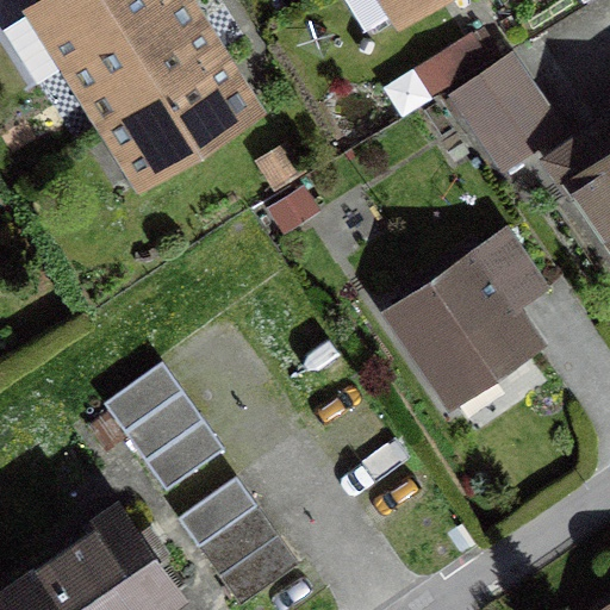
[(69,61),(70,62),(168,0),(47,0),(37,7),(38,10),(5,30),(37,81),(69,61)]
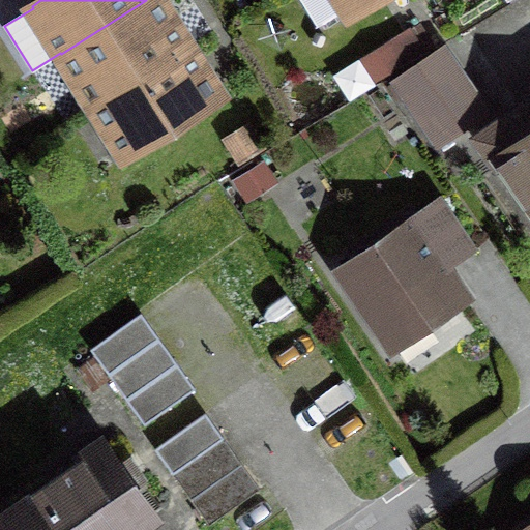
[(146,0),(61,54),(93,105),(187,46),(157,0),(146,0)]
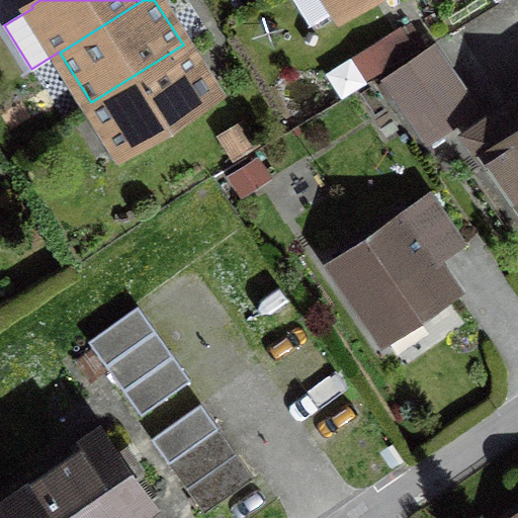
[(365,0),(299,0),(315,22),(338,7),(343,14),(365,0)]
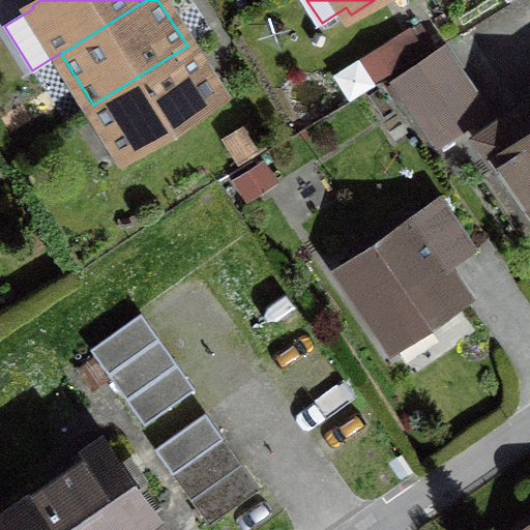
[(219,97),(187,46),(93,105),(126,156),(219,97)]
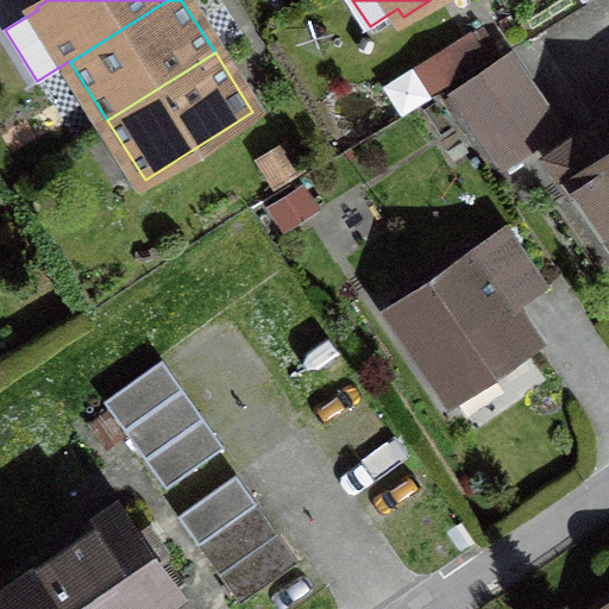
[(509,52),(452,92),(503,164),(560,125),(509,52)]
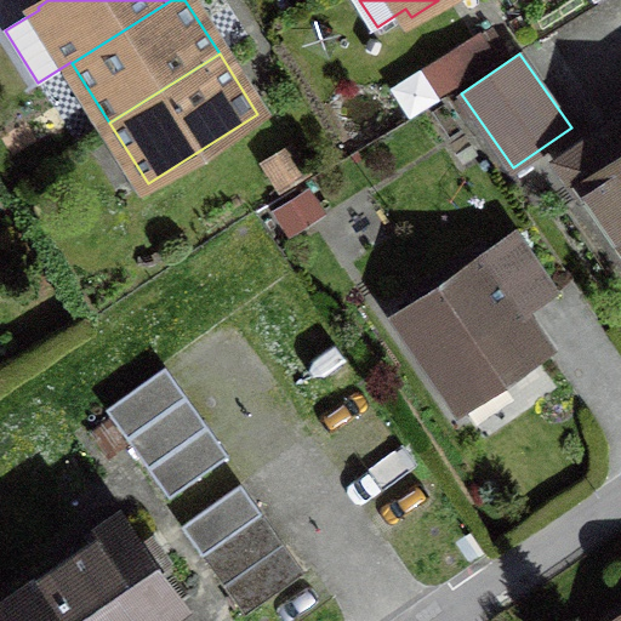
[(620,115),(557,160),(582,197),(590,192),(620,238),(620,115)]
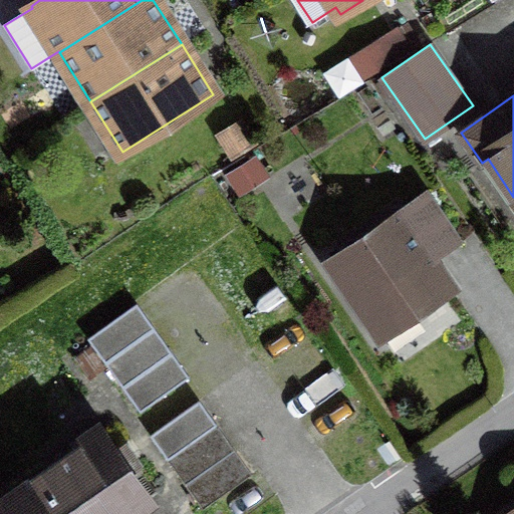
[(430,197),(332,263),(383,337),(454,290),(433,260),(460,242),(430,197)]
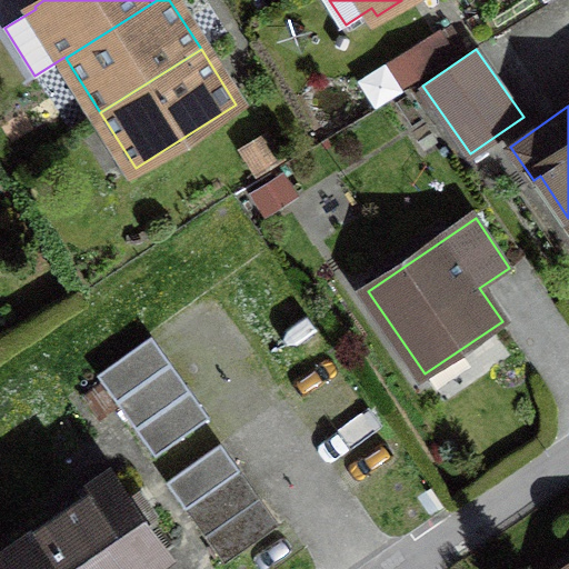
[(151,335),(97,373),(155,456),(210,417),(151,335)]
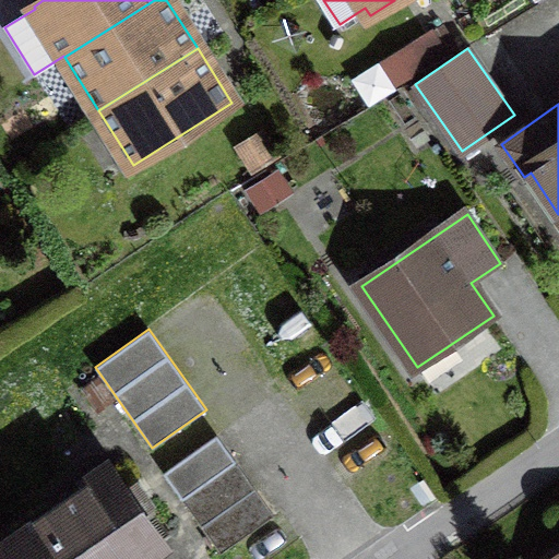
[(217,433),(163,472),(219,552),(274,514),(217,433)]
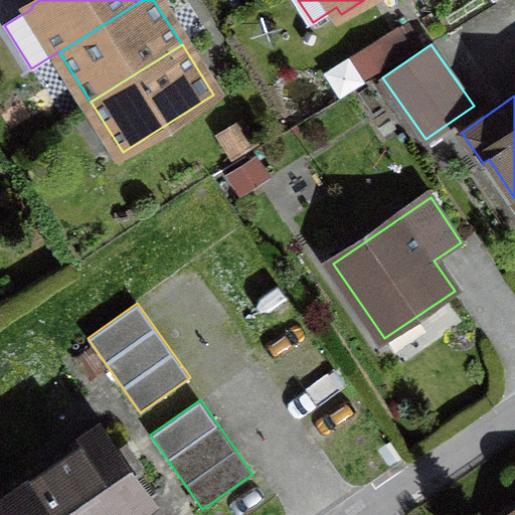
[(0,504),(0,507),(5,514),(128,514),(150,500),(101,430),(77,445),(80,449),(0,504)]
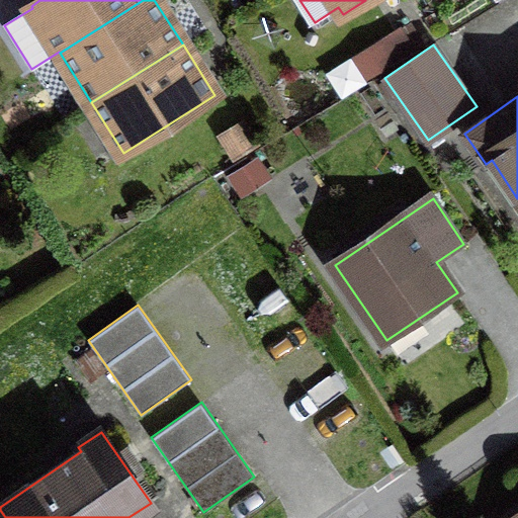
All buildings are outlined.
